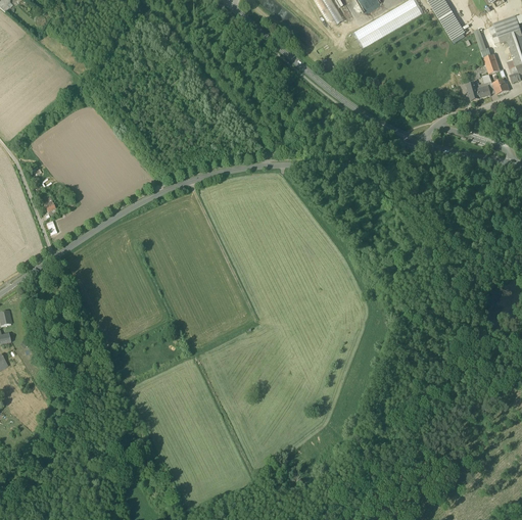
[(314,0),(329,27),(343,19),(332,0),(314,0)]
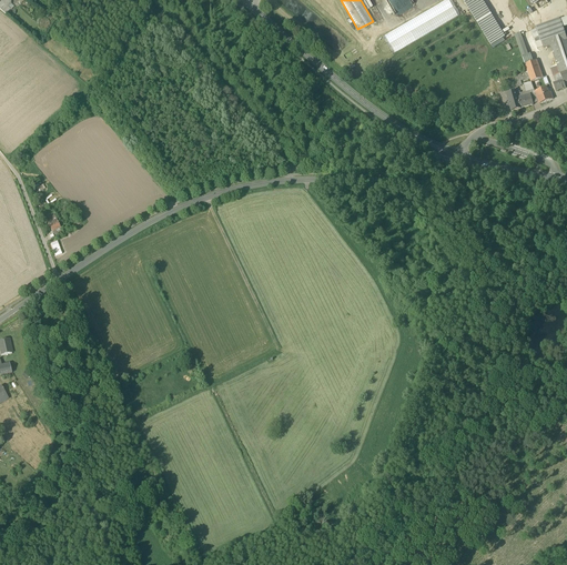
[(370,0),(371,2),(374,0),(376,0),(376,2),(377,2),(378,4),(375,6),(381,16),(387,16),(387,10),(390,10),(388,8),(388,3),(385,3),(385,6),(381,6),(381,4),(380,0),(370,0)]
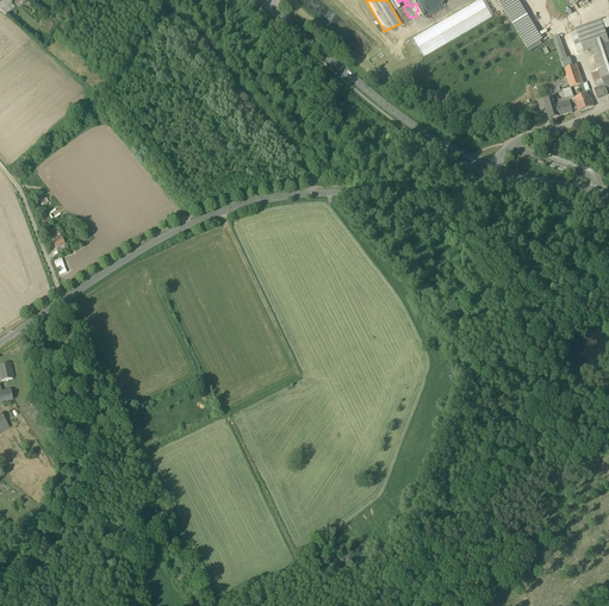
[(504,0),(501,2),(521,37),(533,30),(515,0),(504,0)]
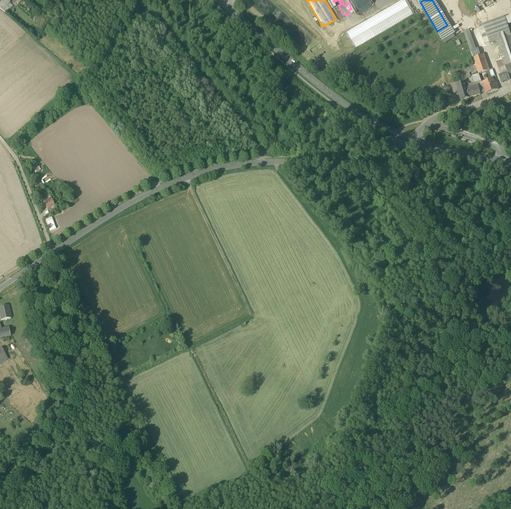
[(506,22),(504,17),(483,24),(485,30),(506,22)]
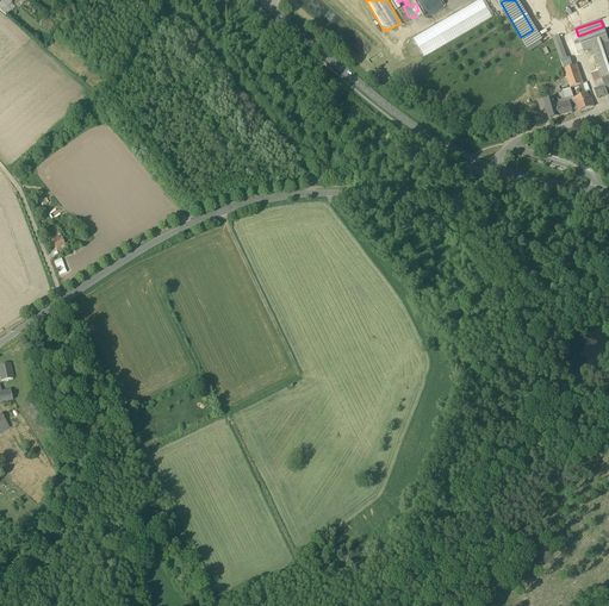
[(583,49),(590,47),(608,41),(603,27),(603,26),(578,36),(576,29),(570,31),(576,49),(582,47),(583,49)]
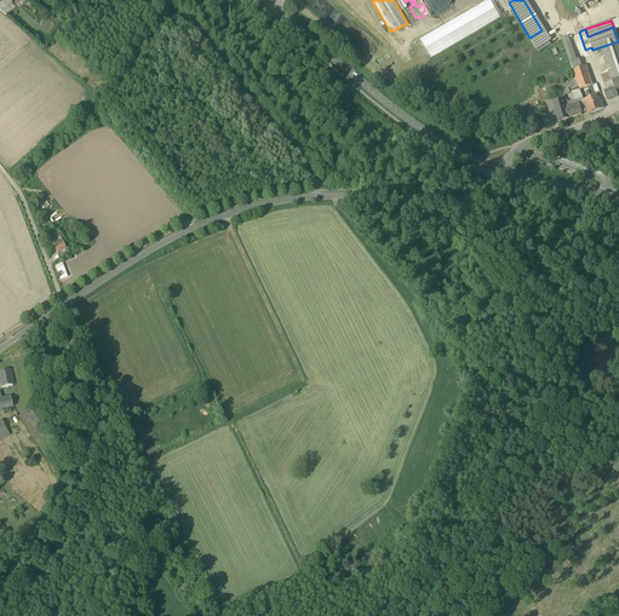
[(544,29),(542,30),(529,38),(534,46),(549,38),(544,29)]
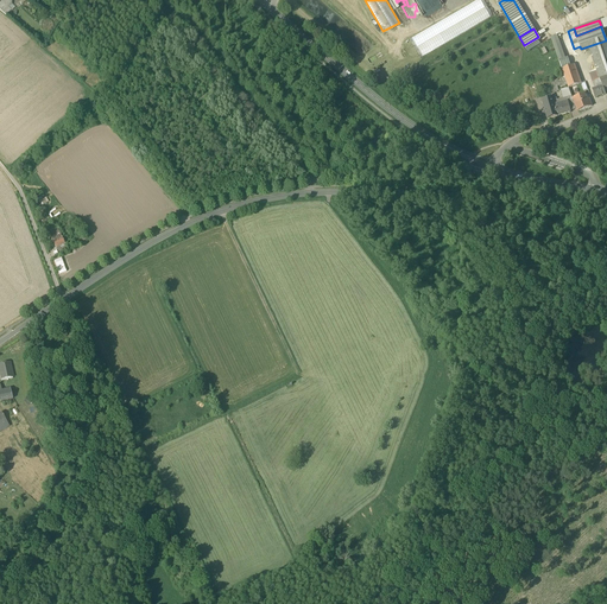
[(550,35),(558,58),(564,56),(557,33),(550,35)]
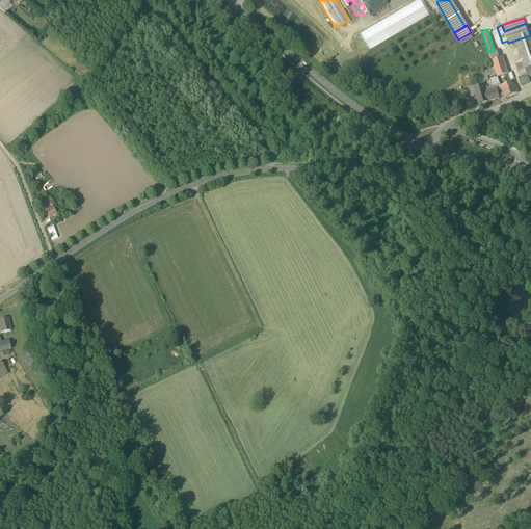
[(530,37),(530,35),(514,41),(521,60),(515,61),(518,70),(521,69),(524,68),(530,64),(530,37)]
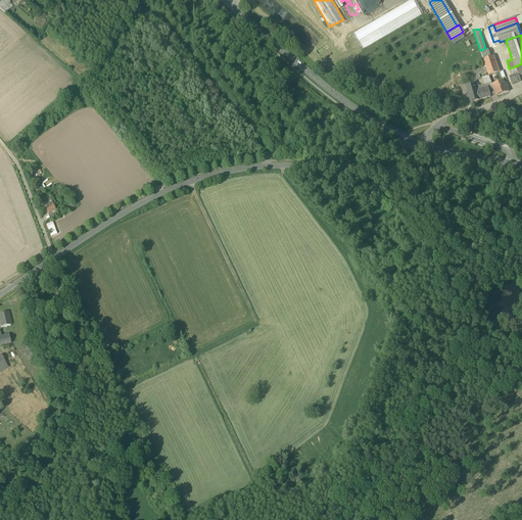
[(482,57),(487,74),(497,69),(492,53),(482,57)]
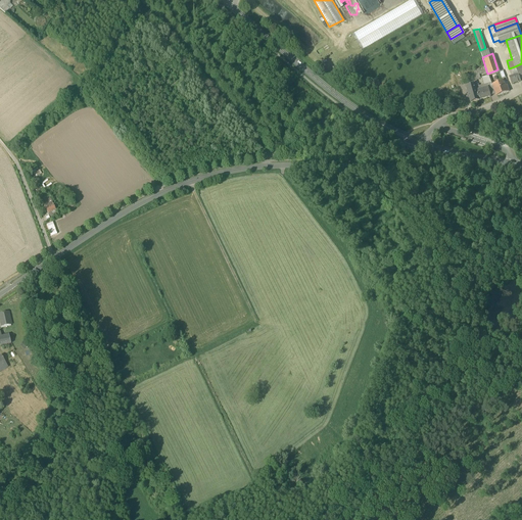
[(521,63),(515,66),(512,67),(514,74),(517,73),(518,77),(519,77),(521,75),(521,63)]
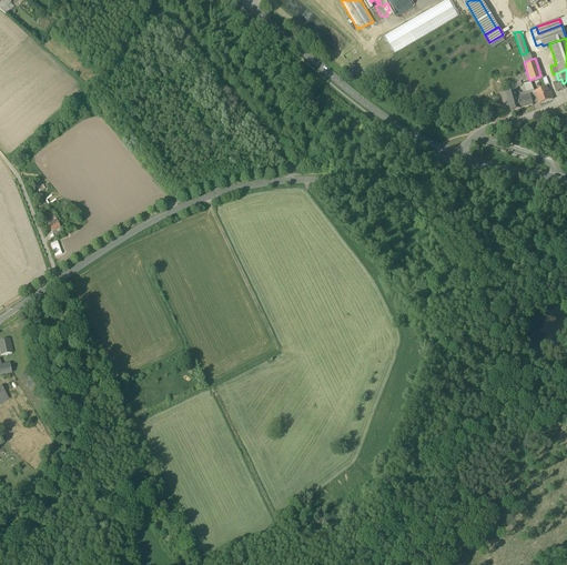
[(526,71),(512,76),(515,84),(520,82),(519,79),(528,76),(526,71)]
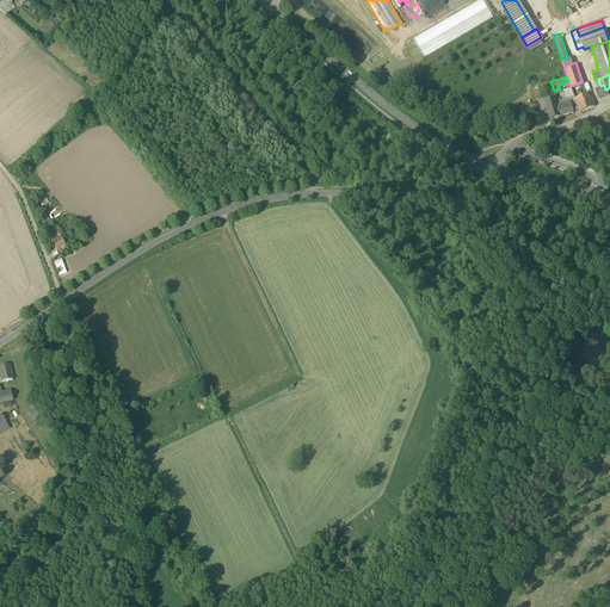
[(570,86),(572,92),(584,87),(581,81),(570,86)]
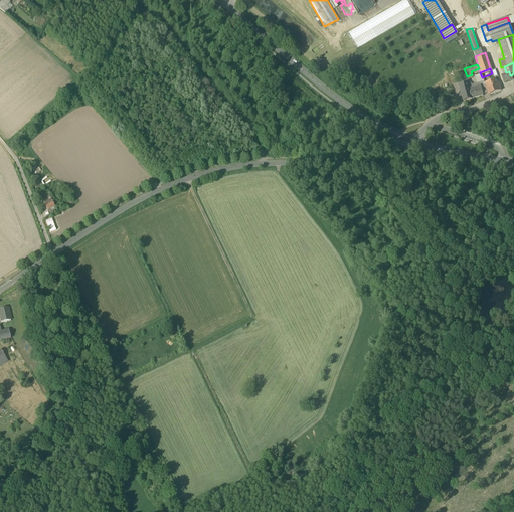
[(501,74),(503,80),(511,77),(511,75),(510,75),(509,71),(506,72),(503,73),(501,74)]
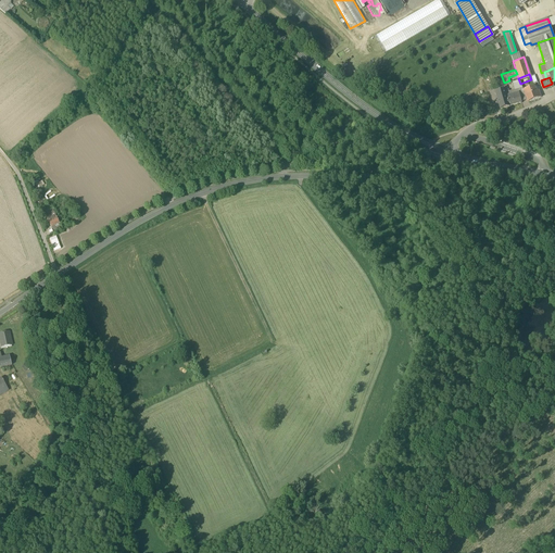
[(517,87),(521,85),(518,78),(512,79),(514,88),(508,89),(507,87),(504,88),(505,93),(518,89),(517,87)]
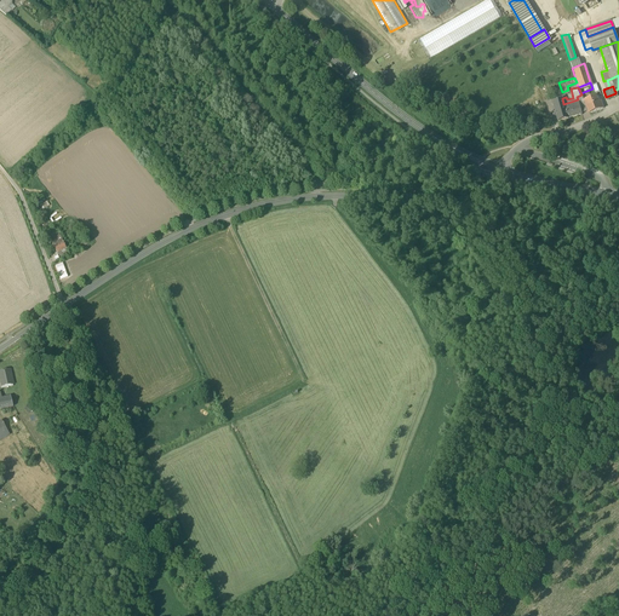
[(583,98),(588,110),(602,105),(600,98),(597,98),(595,93),(583,98)]
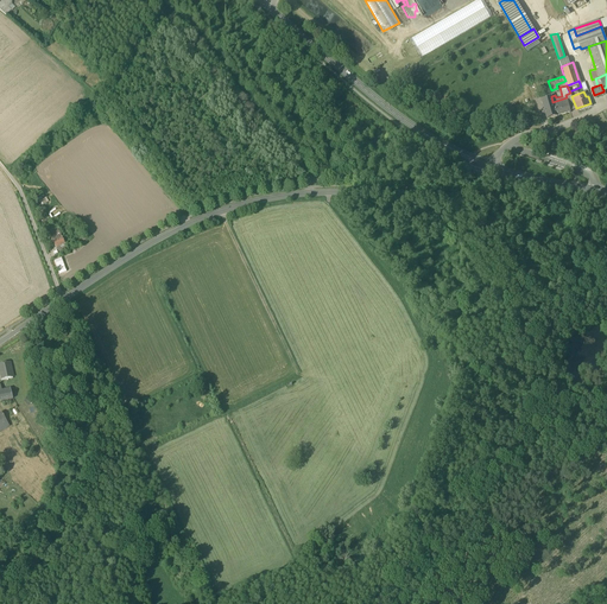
[(567,97),(569,108),(575,107),(570,93),(566,95),(567,97)]
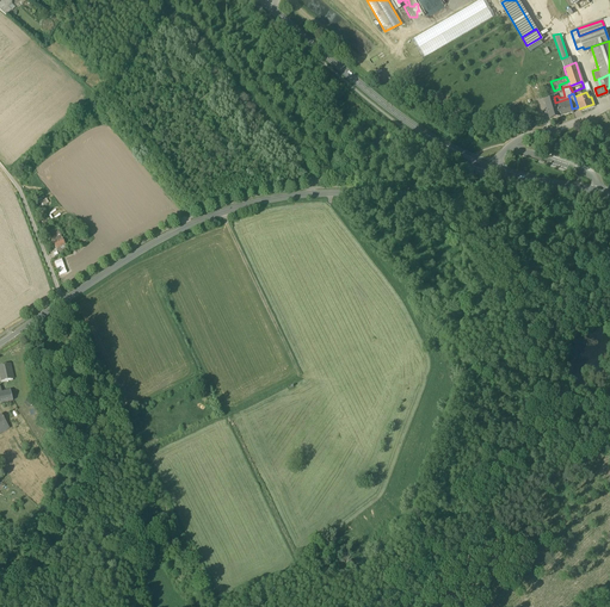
[(547,105),(544,106),(543,107),(543,109),(544,110),(548,110),(547,111),(549,116),(559,113),(572,110),(573,110),(572,109),(570,98),(555,103),(554,97),(553,95),(543,98),(546,105),(547,105)]
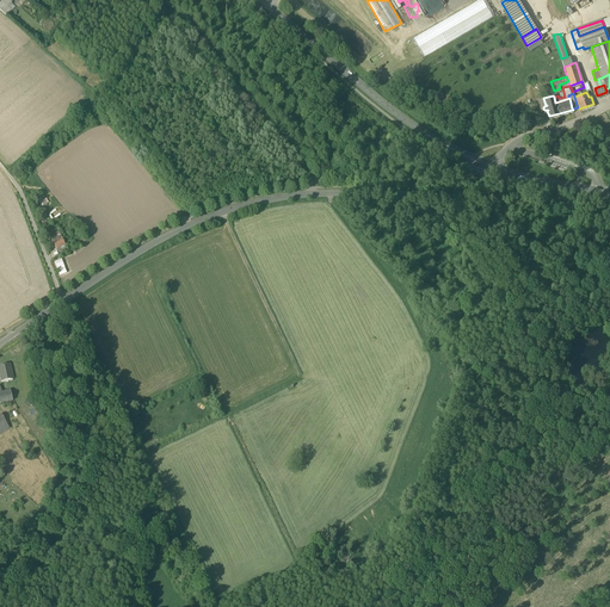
[(56,247),(57,249),(68,245),(66,240),(63,241),(55,224),(47,229),(51,239),(55,246),(56,247)]
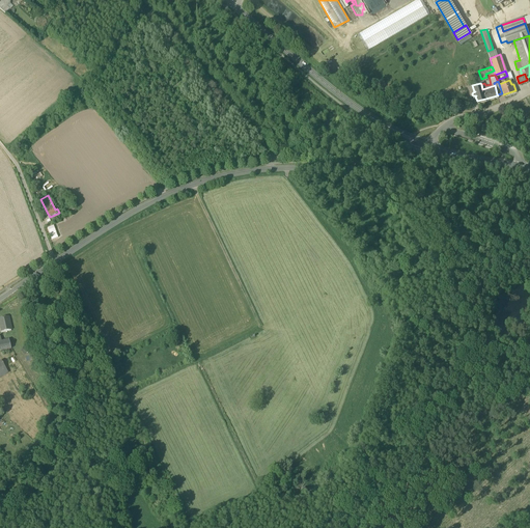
[(0,329),(10,326),(7,313),(0,315),(0,329)]
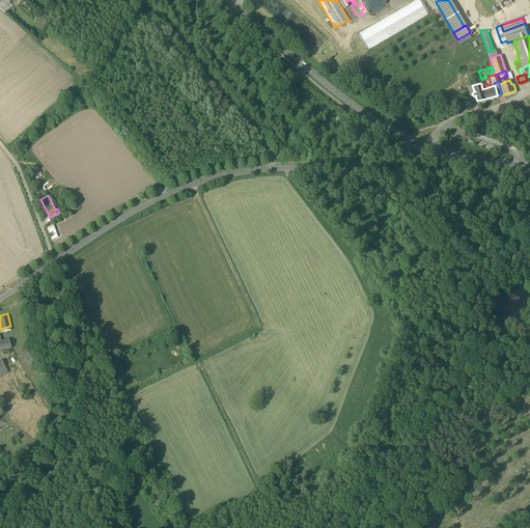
[(0,348),(9,345),(7,337),(0,339),(0,348)]
